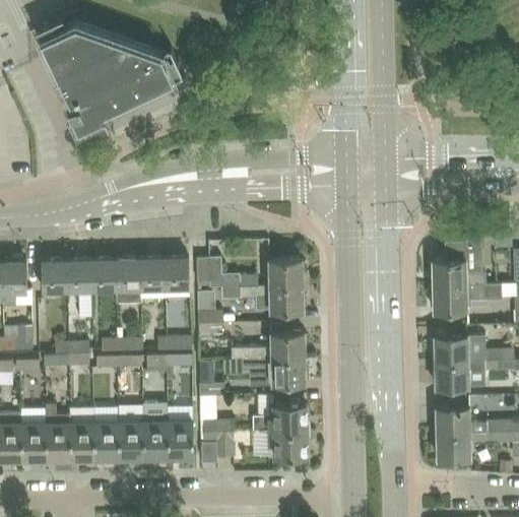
[(75,11),(37,28),(72,104),(67,106),(71,115),(72,115),(78,127),(83,125),(84,125),(92,121),(105,115),(108,121),(109,121),(104,112),(182,74),(173,54),(170,48),(169,48),(171,53),(173,57),(165,61),(160,54),(74,23),(57,31),(53,22),(75,12),(75,11)]
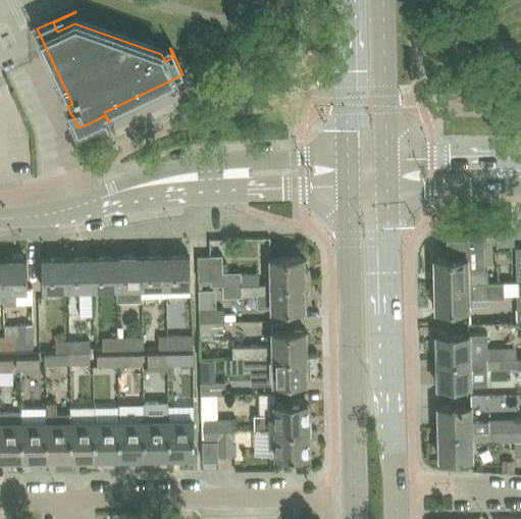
[(486,273),(473,273),(468,273),(467,248),(483,248),(485,248),(485,235),(465,236),(466,243),(447,243),(448,260),(434,261),(434,264),(431,265),(431,273),(434,273),(434,286),(486,284),(486,273)]
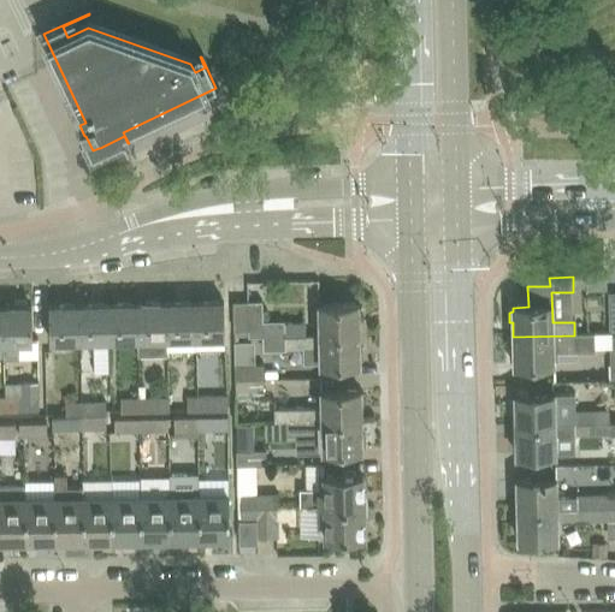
[(262,304),(248,306),(248,333),(248,339),(264,338),(262,304)]
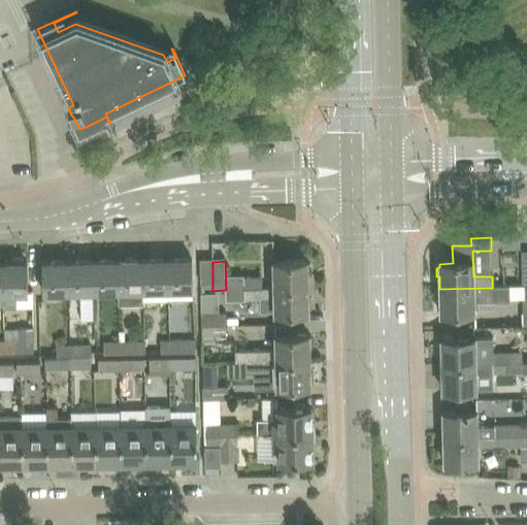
[(27,266),(23,266),(23,262),(12,262),(12,266),(2,267),(3,296),(2,296),(3,309),(17,308),(17,295),(27,294),(27,266)]
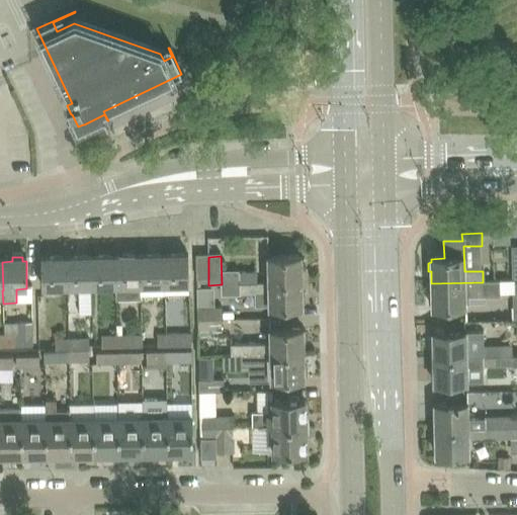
[(188,257),(164,258),(164,285),(189,285),(188,257)]
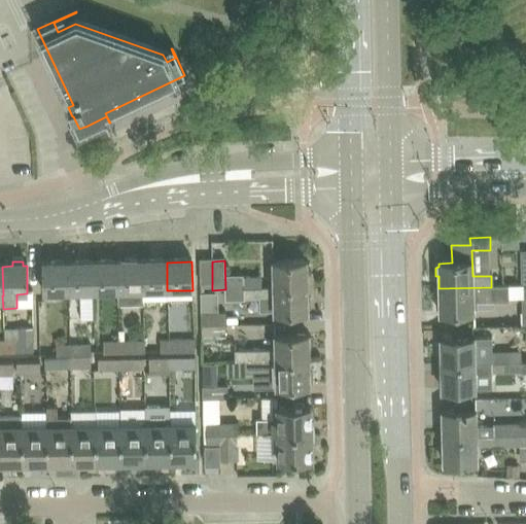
[(212,285),(212,262),(199,262),(200,286),(212,285)]
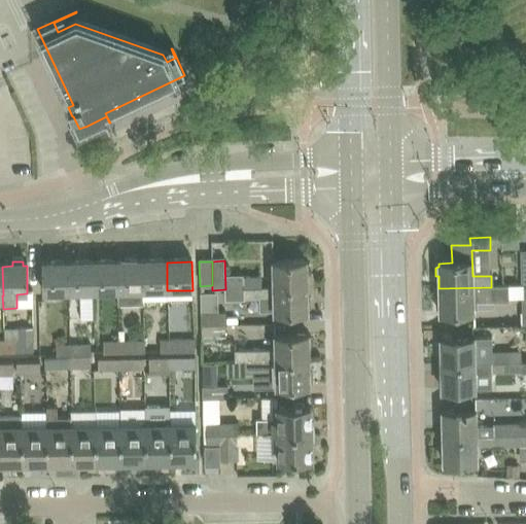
[(273,282),(273,288),(306,287),(306,275),(308,275),(308,266),(306,266),(306,262),(272,263),(273,282)]
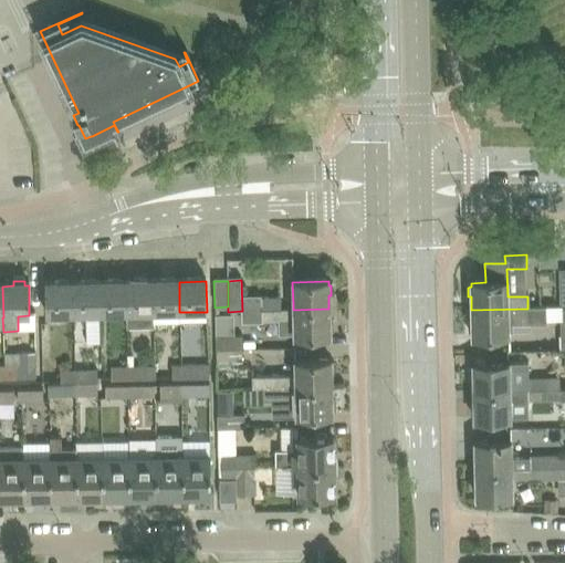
[(179,282),(153,283),(153,313),(179,312),(179,282)]
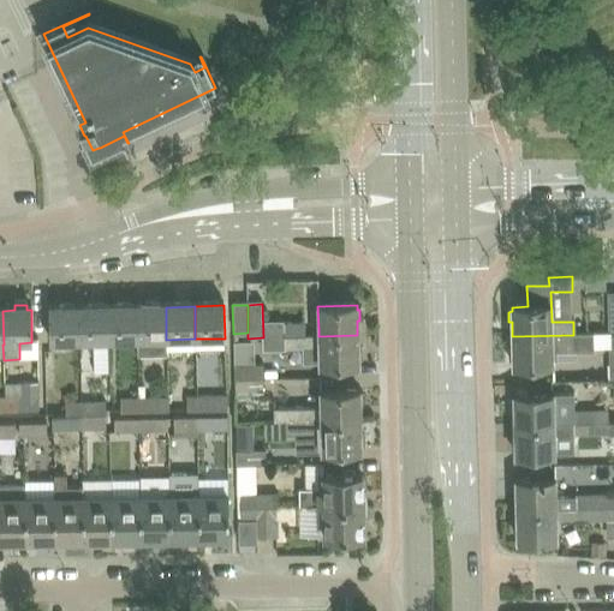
[(107,309),(108,341),(138,340),(137,307),(107,309)]
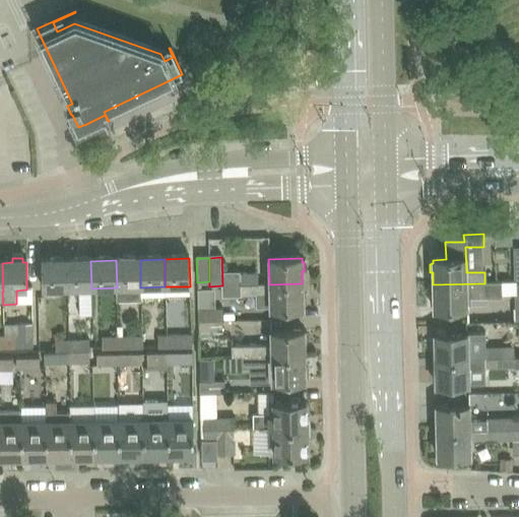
[(140,287),(140,260),(116,260),(117,287),(117,300),(129,300),(129,287),(140,287)]
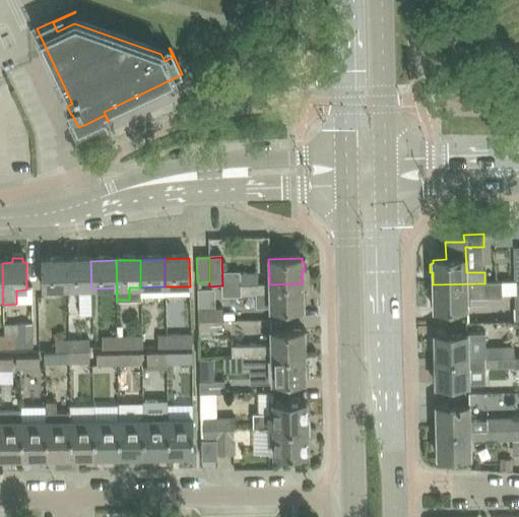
[(67,288),(66,261),(42,262),(42,289),(67,288)]
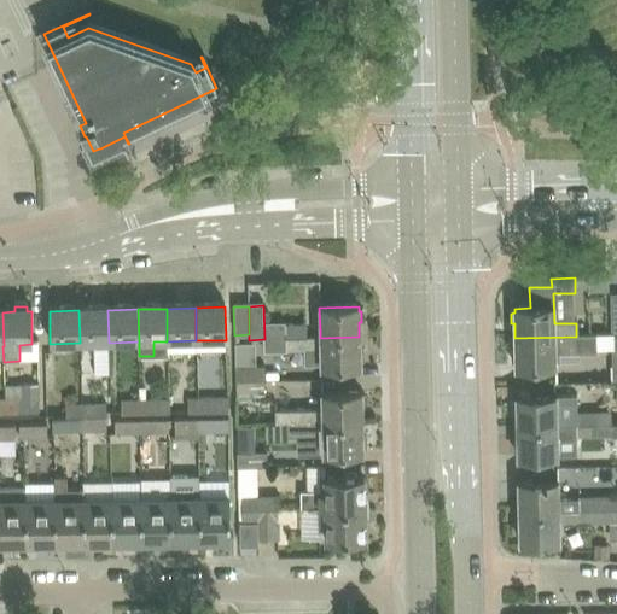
[(109,343),(108,310),(79,310),(80,343),(109,343)]
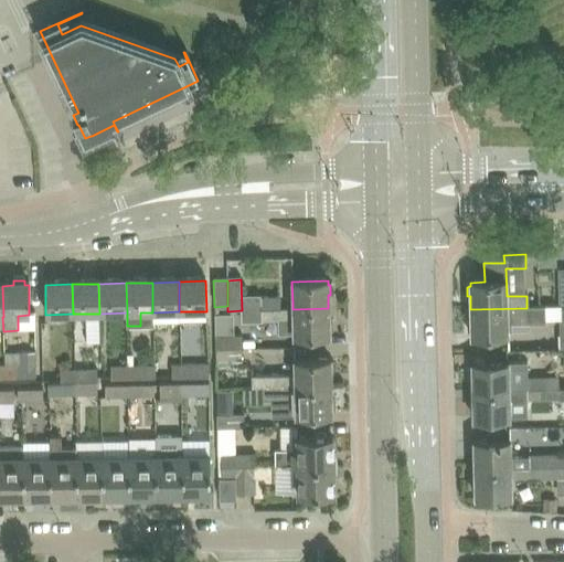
[(261,300),(261,310),(279,310),(279,309),(279,299),(261,300)]
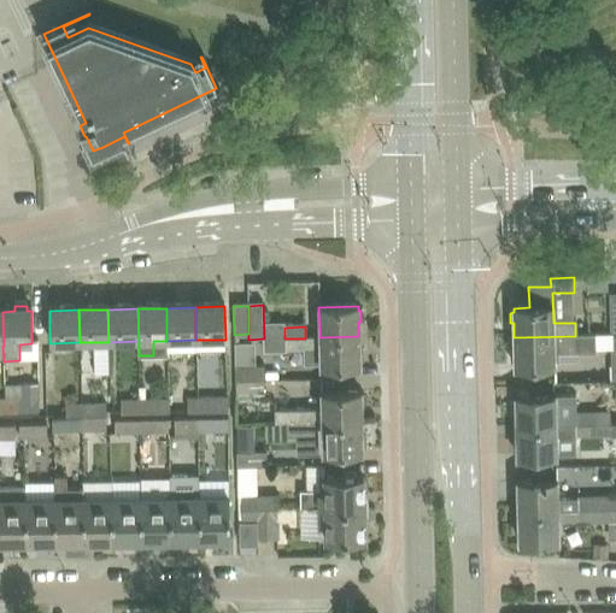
[(596,335),(575,336),(514,337),(515,352),(511,352),(511,363),(515,363),(515,369),(555,367),(555,364),(559,364),(558,354),(597,353),(596,335)]
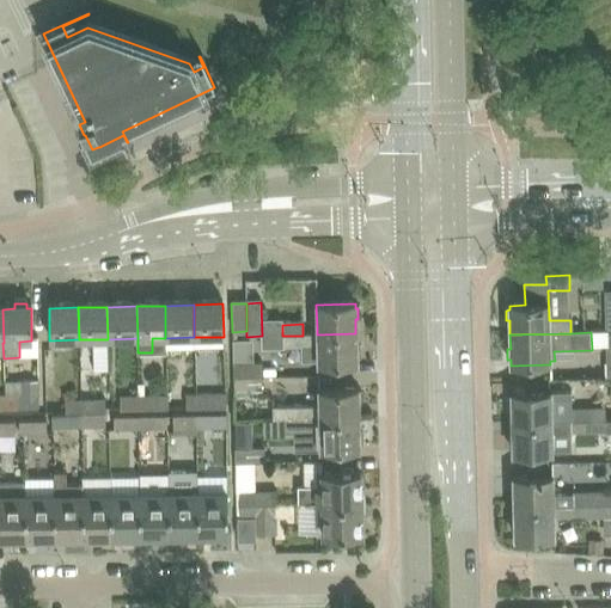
[(356,349),(355,333),(317,335),(303,335),(303,336),(282,336),(282,348),(317,347),(317,364),(356,363),(356,358),(359,358),(359,349),(356,349)]
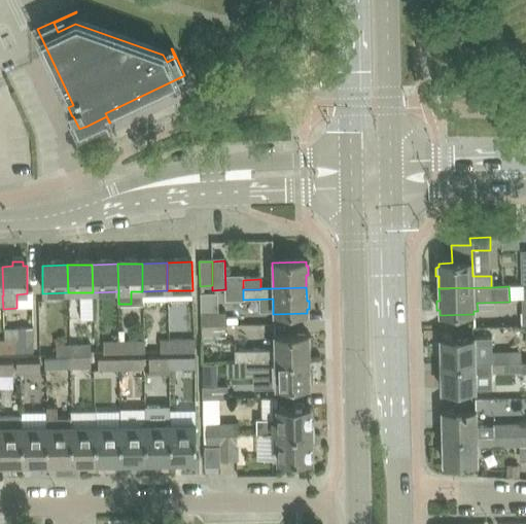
[(225,315),(201,315),(201,327),(225,327),(225,315)]
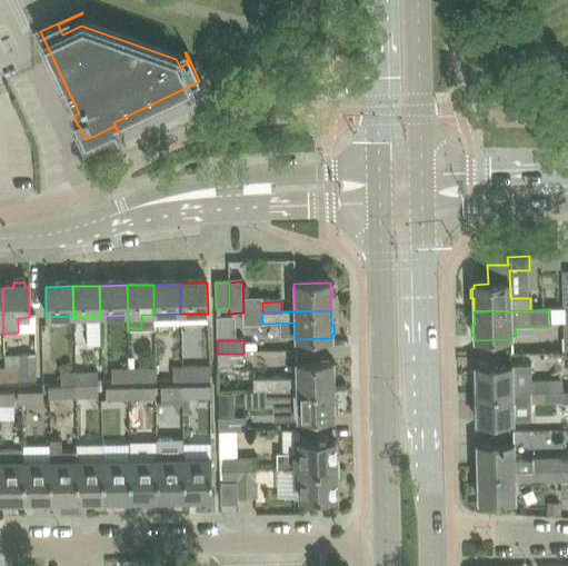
[(245,367),(243,354),(217,354),(217,367),(245,367)]
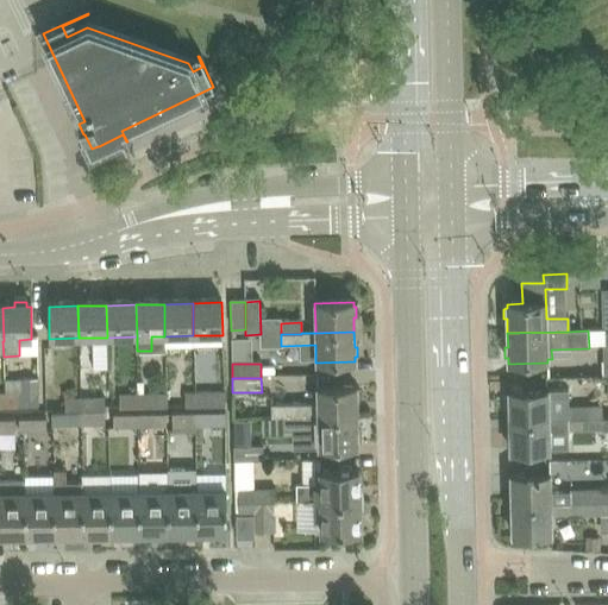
[(22,379),(22,396),(18,396),(18,409),(38,409),(37,379),(22,379)]
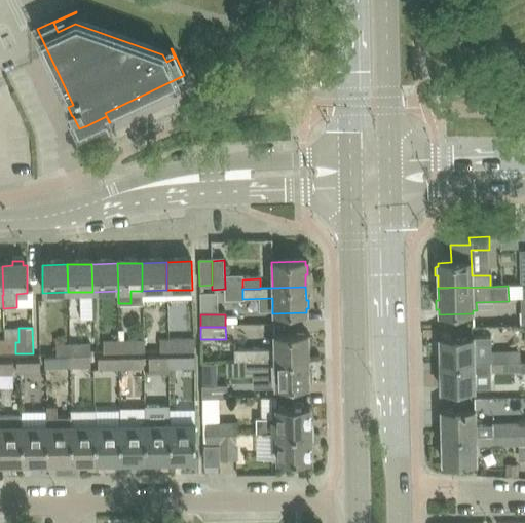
[(273,351),(234,352),(234,363),(245,362),(307,361),(307,347),(309,347),(309,339),(307,339),(307,336),(273,336),(273,351)]
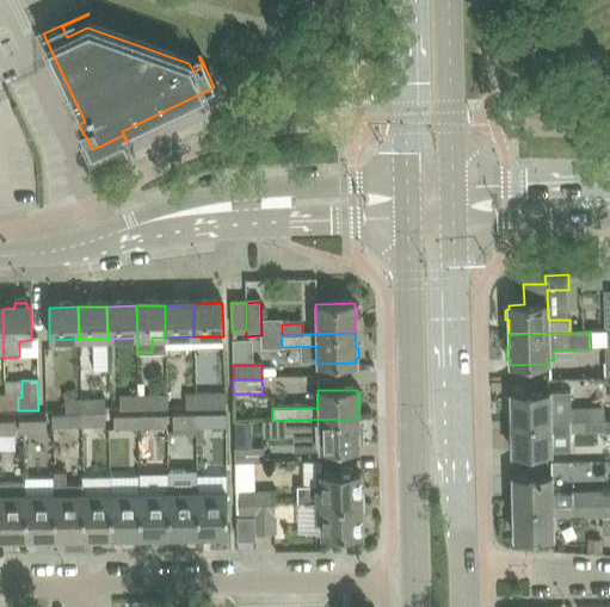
[(570,400),(562,394),(511,395),(511,398),(507,398),(507,409),(511,409),(511,423),(550,423),(550,422),(570,422),(570,409),(570,400)]
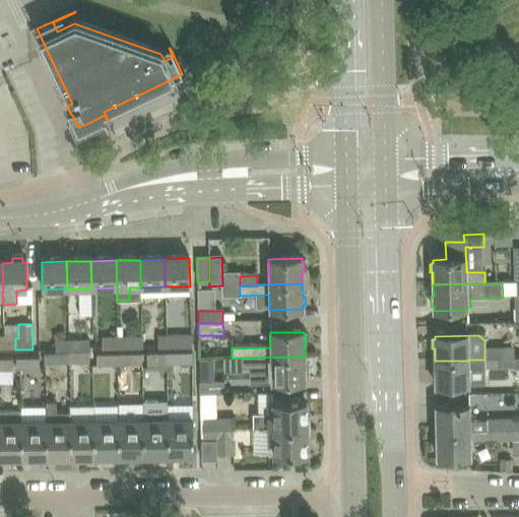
[(191,336),(175,337),(175,347),(192,347),(191,336)]
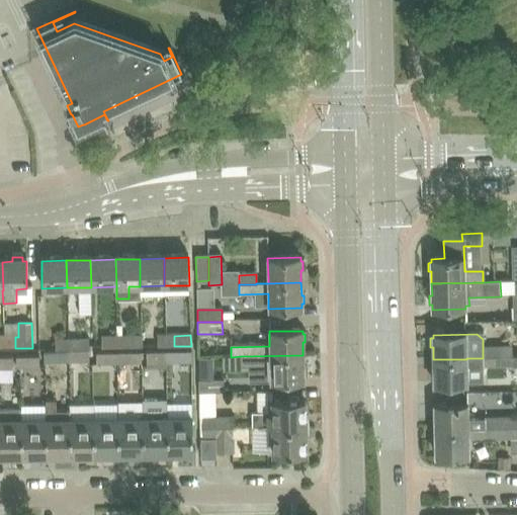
[(174,336),(158,336),(158,347),(174,346),(174,336)]
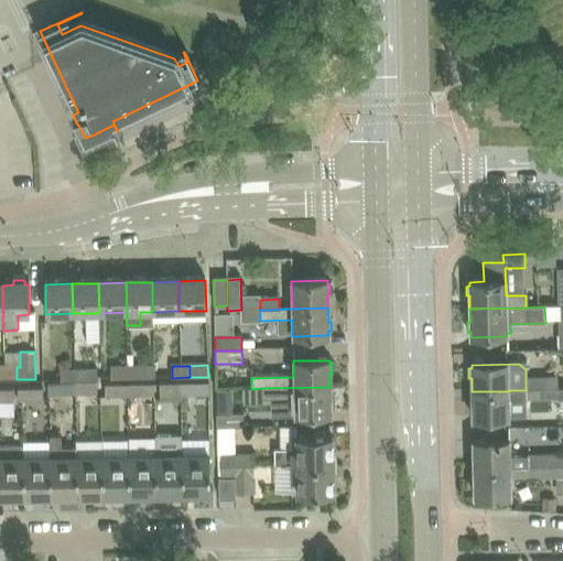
[(17,379),(17,367),(0,368),(0,379),(17,379)]
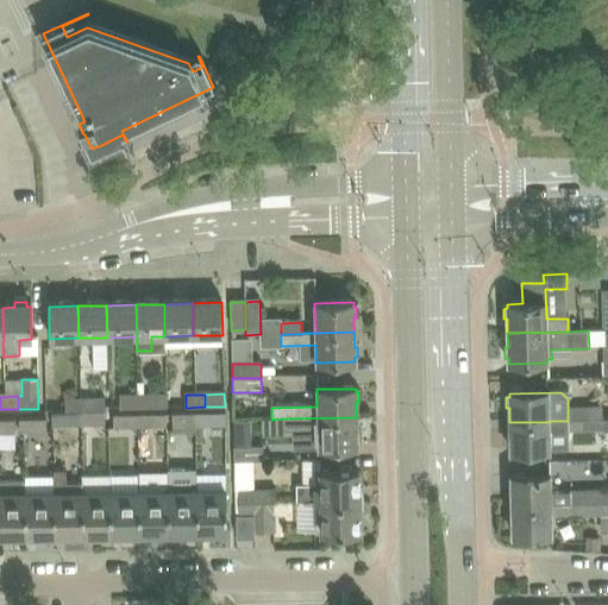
[(138,396),(137,396),(119,397),(119,410),(138,409),(138,396)]
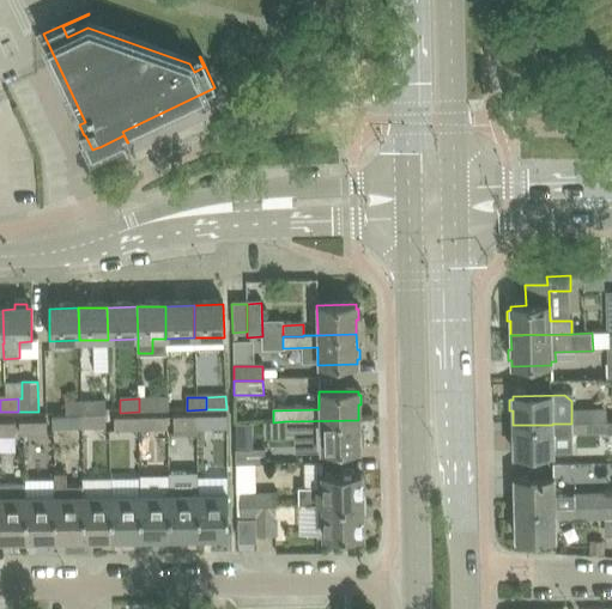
[(167,399),(139,399),(139,412),(167,412),(167,399)]
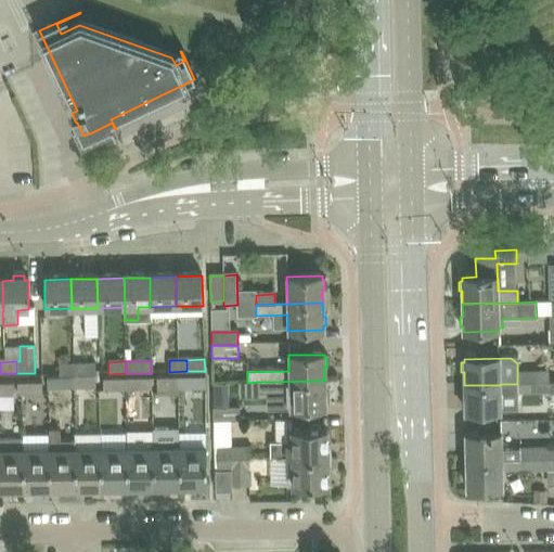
[(94,363),(72,364),(72,377),(95,376),(94,363)]
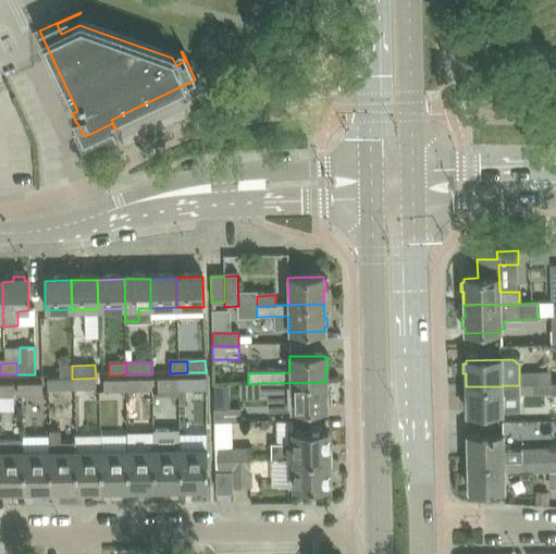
[(72,379),(72,366),(60,366),(60,371),(60,379),(72,379)]
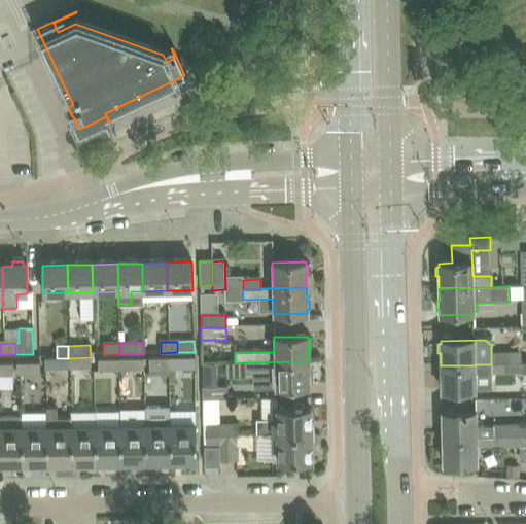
[(491,353),(491,364),(509,364),(509,363),(509,353),(491,353)]
